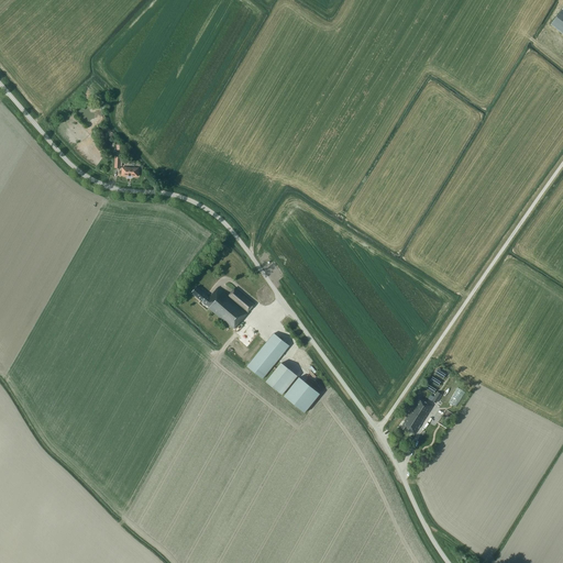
[(128,177),(132,178),(132,176),(138,176),(139,168),(122,167),(122,175),(128,176),(128,177)]
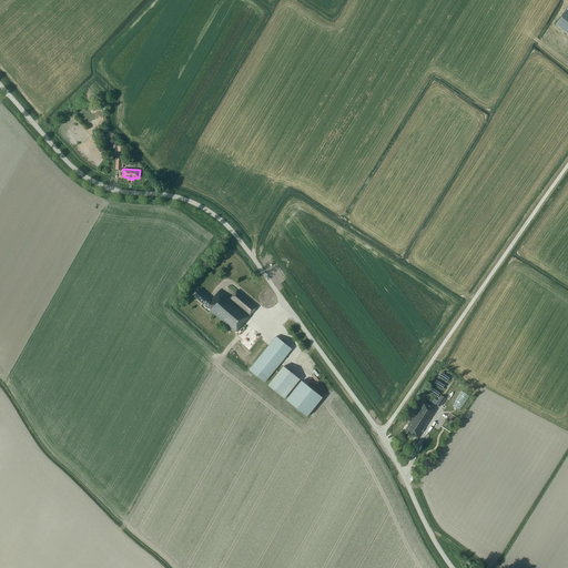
[(274,267),(269,271),(275,280),(281,276),(274,267)]
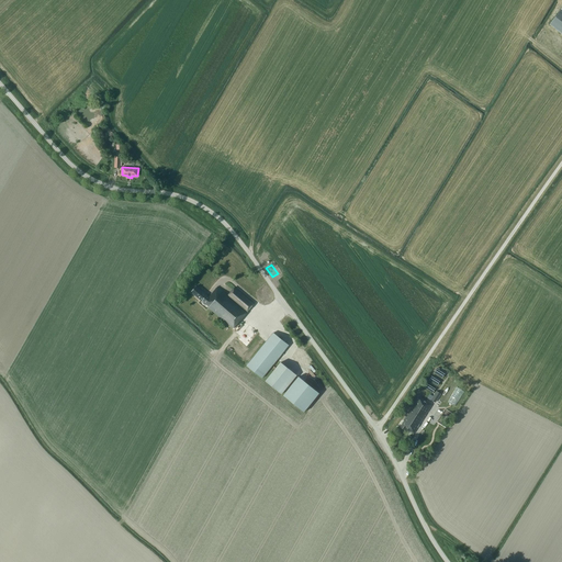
[(254,304),(246,296),(234,288),(227,295),(217,287),(209,296),(195,287),(191,292),(209,306),(208,307),(233,328),(254,304)]
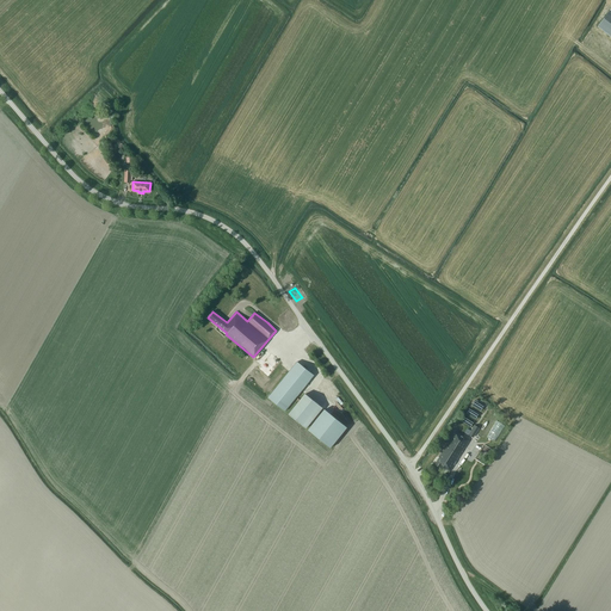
[(269,397),(284,412),(314,375),(297,362),(269,397)]
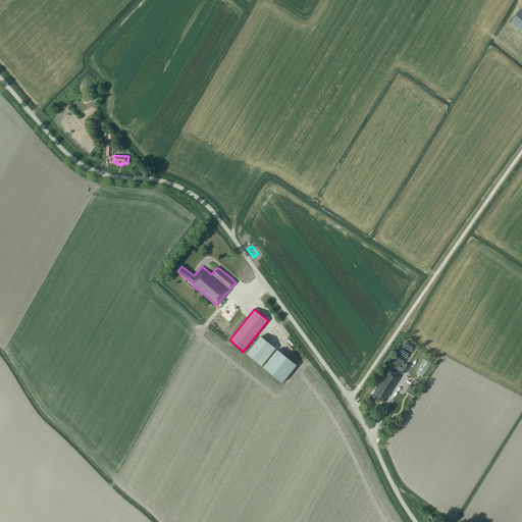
[(246,354),(258,364),(272,347),(260,336),(246,354)]
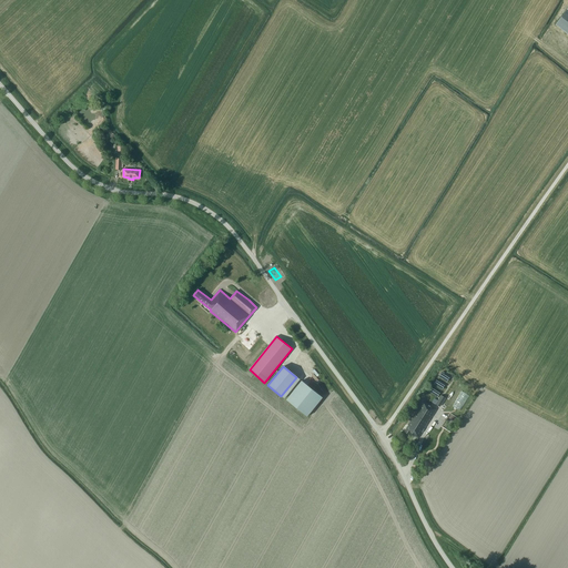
[(442,373),(438,377),(447,383),(449,378),(442,373)]
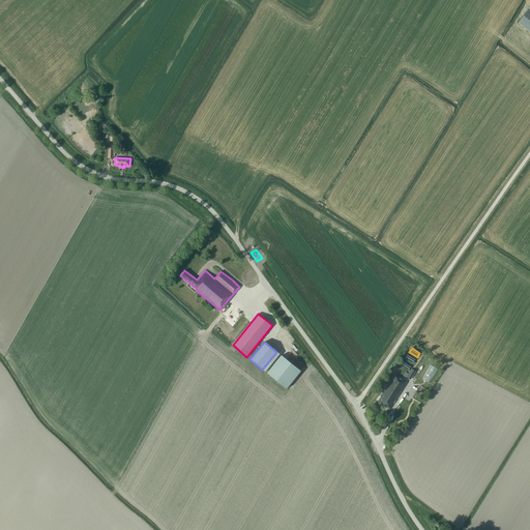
[(407,355),(405,359),(412,364),(415,360),(407,355)]
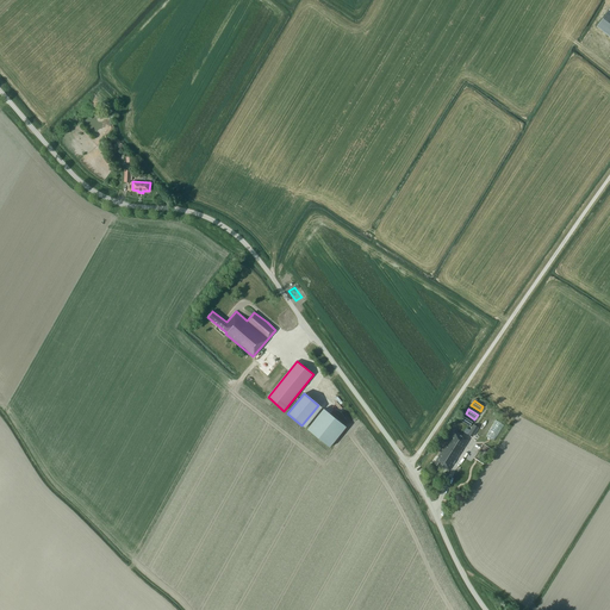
[(346,428),(324,410),(307,430),(329,448),(346,428)]
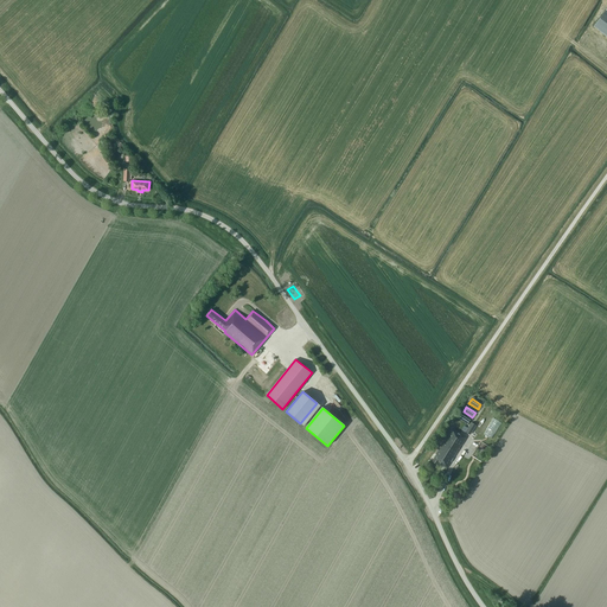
[(458,419),(467,425),(470,421),(461,415),(458,419)]
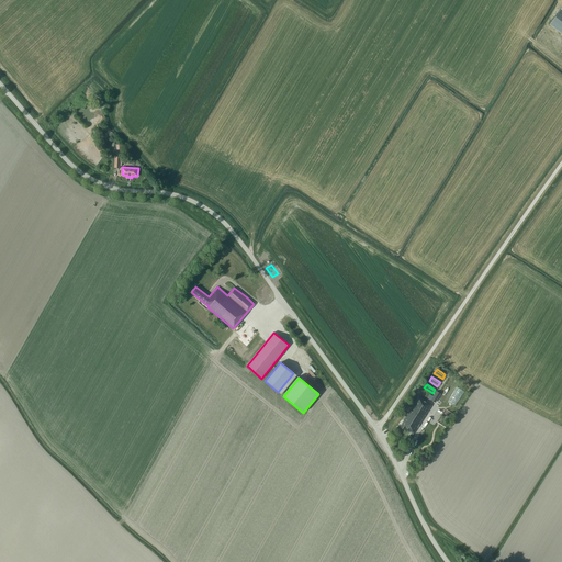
[(440,393),(436,391),(430,400),(435,402),(440,393)]
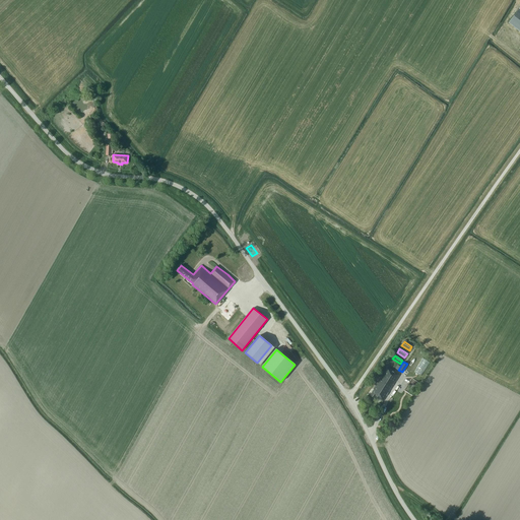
[(376,396),(383,400),(399,376),(387,368),(373,389),(374,390),(370,395),(374,398),(376,396)]
